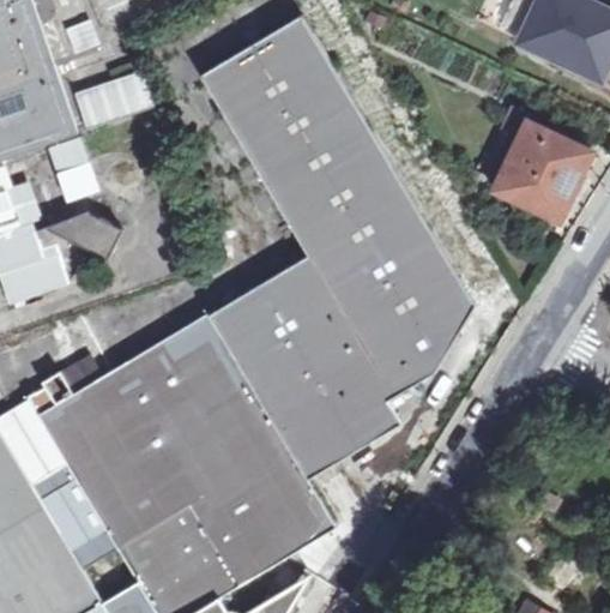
[(0,158),(76,133),(62,94),(54,68),(30,0),(0,0),(0,158)]
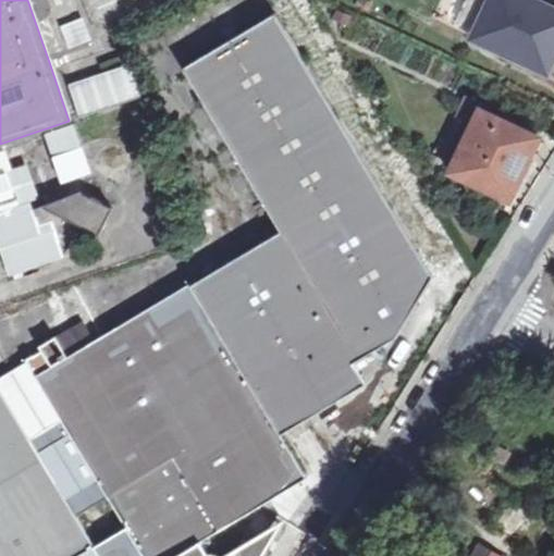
[(471,40),(489,0),(440,0),(431,22),(471,40)]
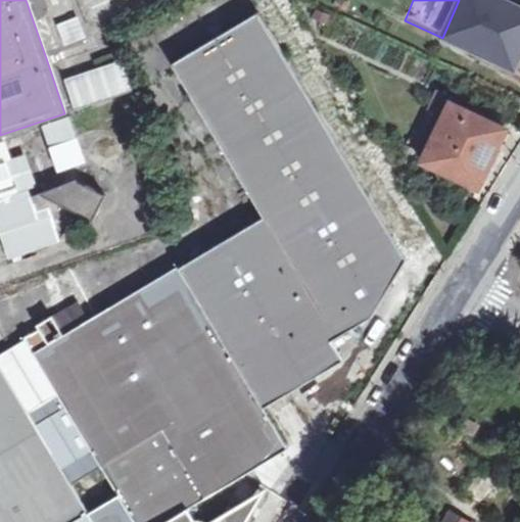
[(519,44),(519,11),(493,0),(459,0),(442,38),(510,66),(519,44)]
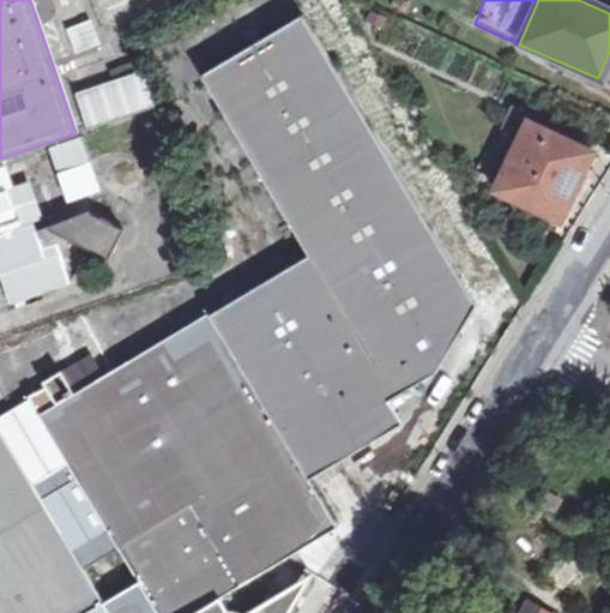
[(46,385),(25,397),(28,400),(0,415),(0,612),(285,612),(307,574),(245,612),(241,612),(237,608),(234,607),(228,607),(230,601),(227,596),(228,593),(334,528),(307,482),(293,460),(327,438),(343,461),(402,425),(388,400),(435,372),(475,307),(301,17),(199,76),(308,257),(101,376),(73,392),(60,371),(43,380),(46,385)]
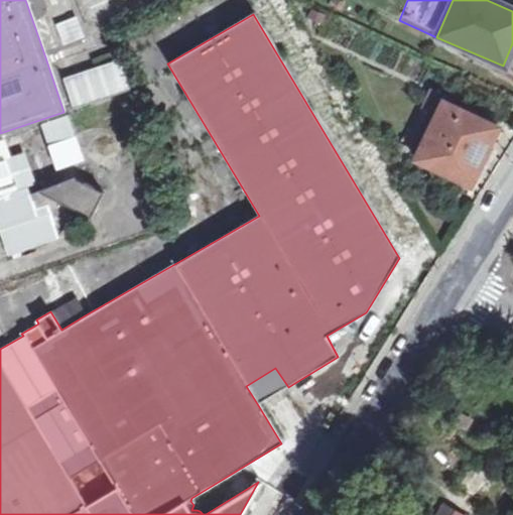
[(58,45),(80,37),(73,15),(50,23),(58,45)]
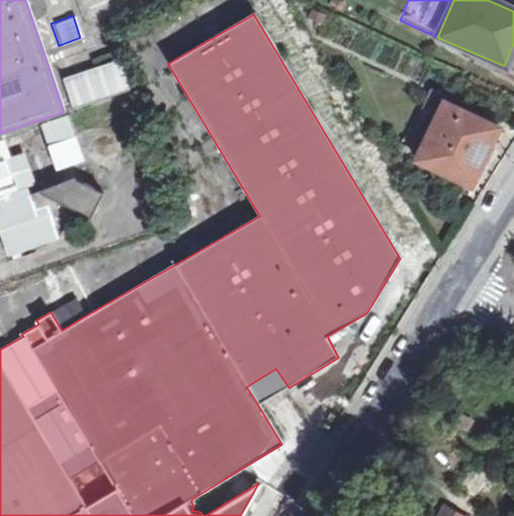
[(79,75),(88,104),(129,90),(119,61),(79,75)]
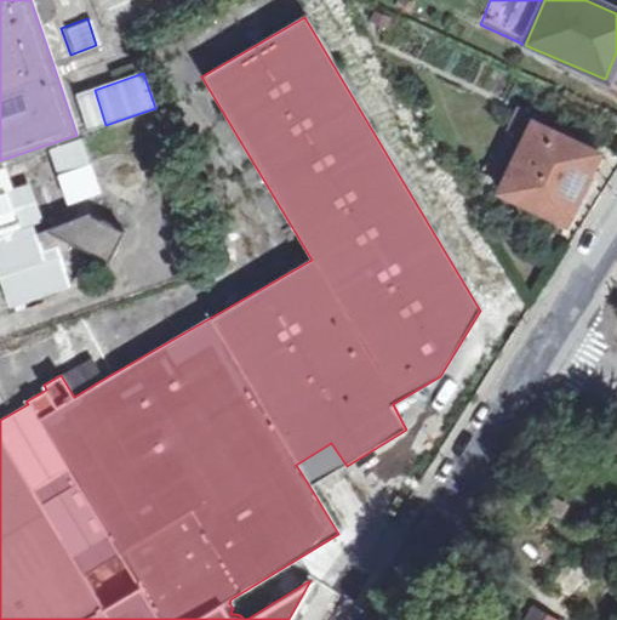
[(106,125),(95,90),(76,96),(89,131),(106,125)]
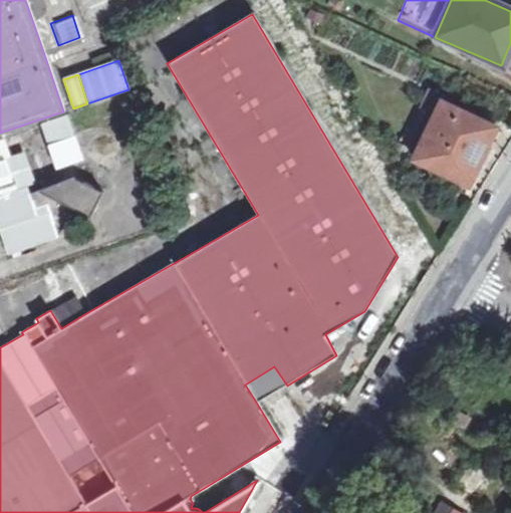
[(494,127),(442,102),(414,161),(467,186),(494,127)]
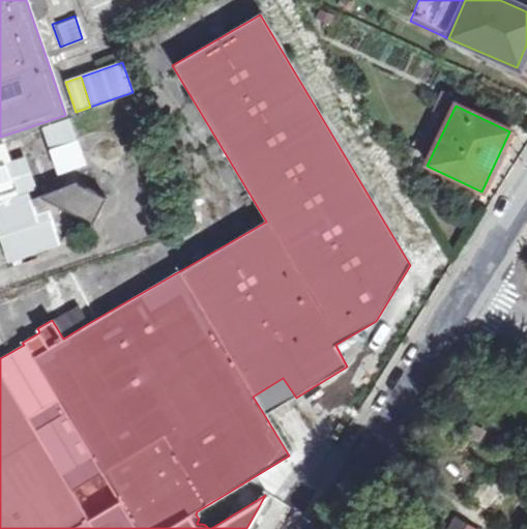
[(84,165),(69,119),(40,128),(56,174),(84,165)]
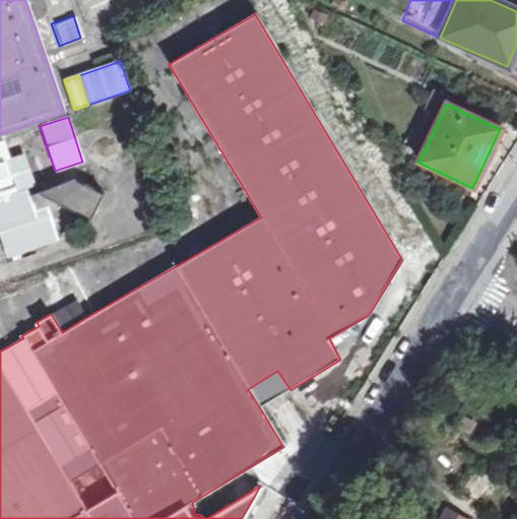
[(0,235),(8,258),(59,240),(73,212),(89,219),(103,195),(72,180),(29,195),(27,189),(36,186),(25,154),(0,163),(0,235)]
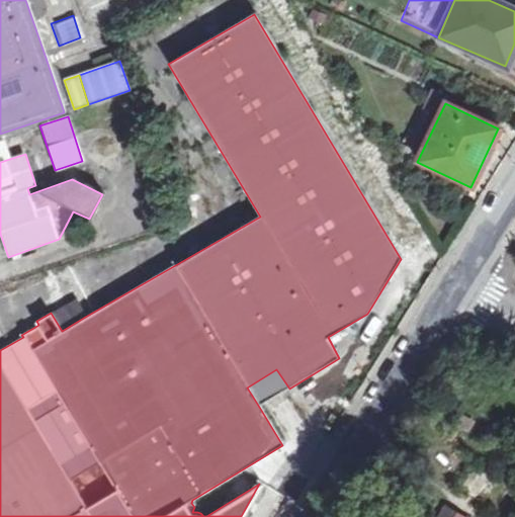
[(75,299),(51,313),(62,331),(85,317),(75,299)]
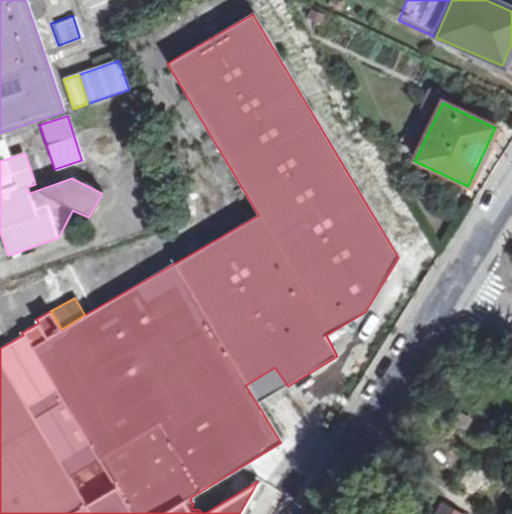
[(245,385),(258,404),(288,386),(275,367),(245,385)]
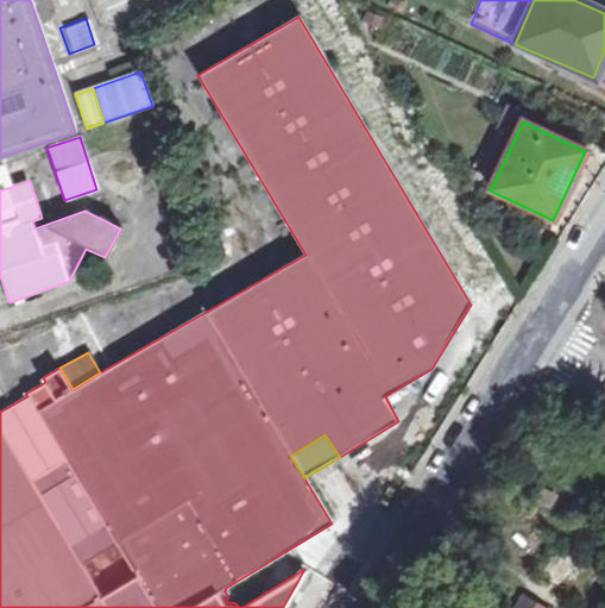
[(549,607),(521,590),(510,607),(549,607)]
